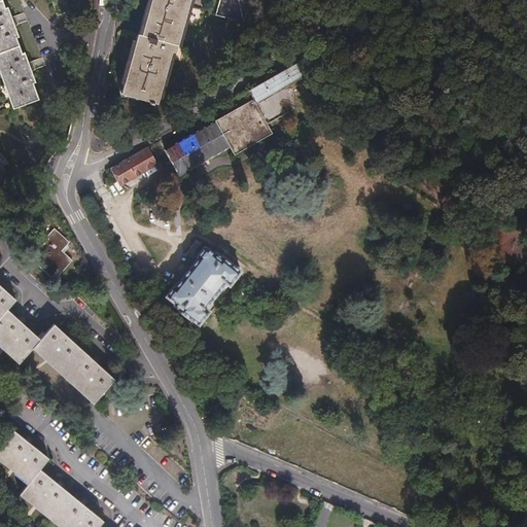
[(32,72),(29,63),(25,53),(22,54),(16,38),(19,37),(14,26),(11,18),(7,6),(4,7),(1,0),(0,0),(0,73),(13,109),(39,99),(33,82),(35,82),(32,72)]
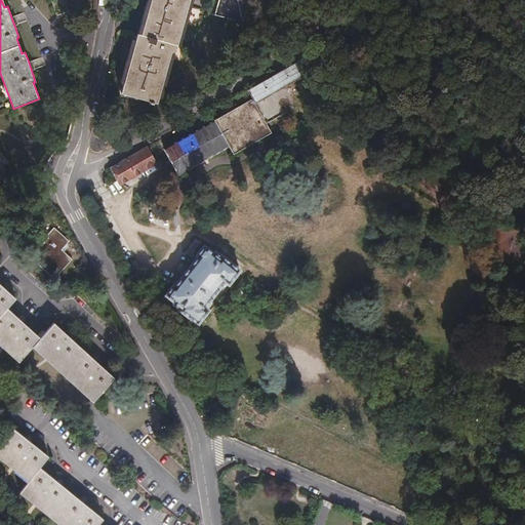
[(176,41),(177,32),(179,26),(186,0),(150,0),(139,37),(136,37),(119,95),(156,106),(172,46),(174,47),(176,41)]
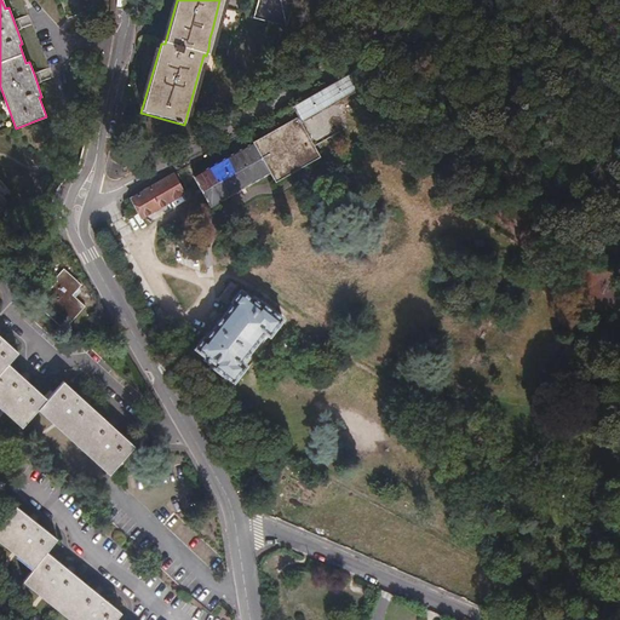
[(257,0),(251,19),(292,32),(299,0),(257,0)]
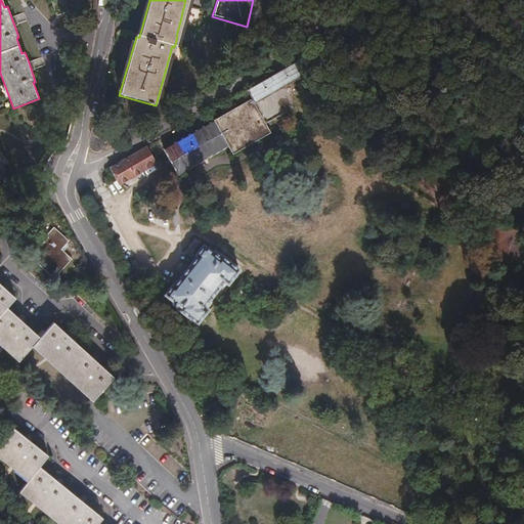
[(297,60),(246,87),(253,101),(304,75),(297,60)]
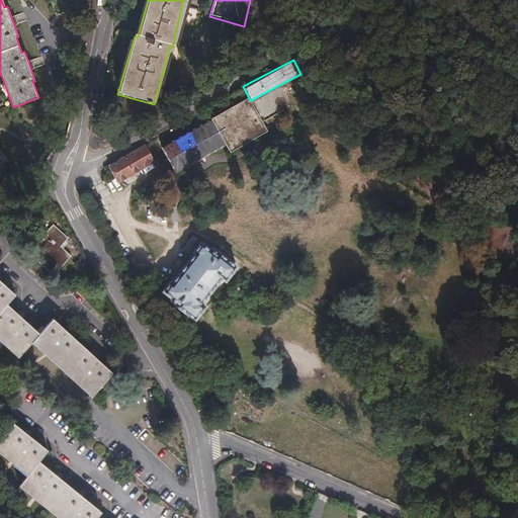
[(203,108),(186,118),(191,126),(208,116),(203,108)]
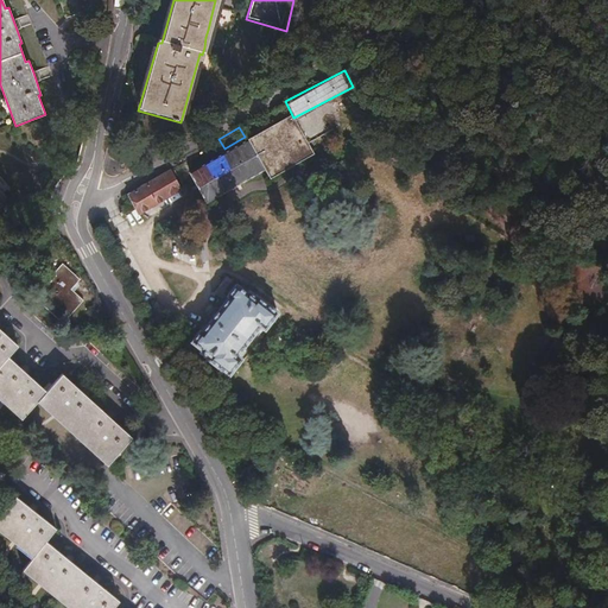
[(207,146),(130,192),(140,209),(207,171),(217,188),(227,182),(207,146)]
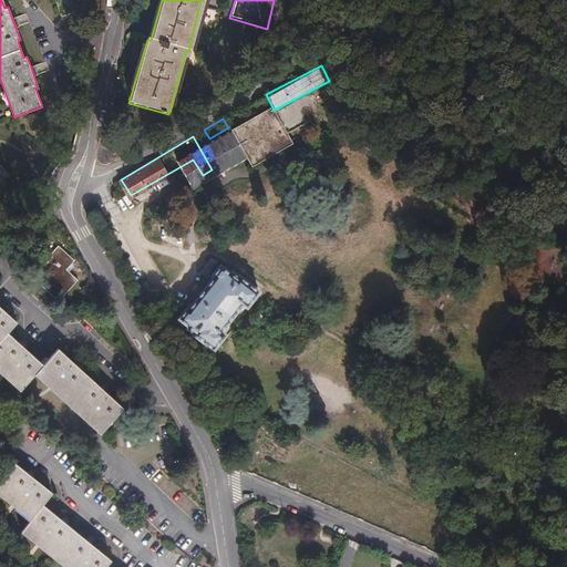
[(33,278),(60,303),(80,281),(66,269),(75,260),(59,245),(50,255),(53,257),(33,278)]
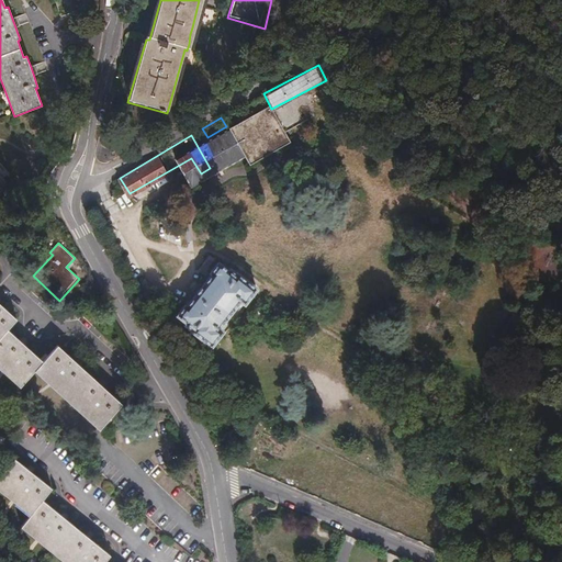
[(194,293),(177,315),(191,326),(189,328),(212,347),(225,330),(221,327),(239,304),(243,307),(257,289),(234,271),(233,272),(218,261),(201,284),(198,281),(190,291),(194,293)]
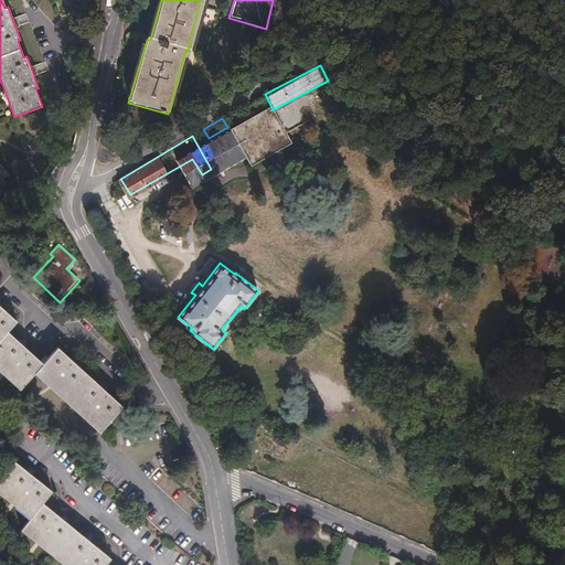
[(0,365),(7,372),(22,386),(38,370),(55,385),(103,428),(124,405),(59,347),(45,362),(10,329),(18,320),(0,305),(0,365)]
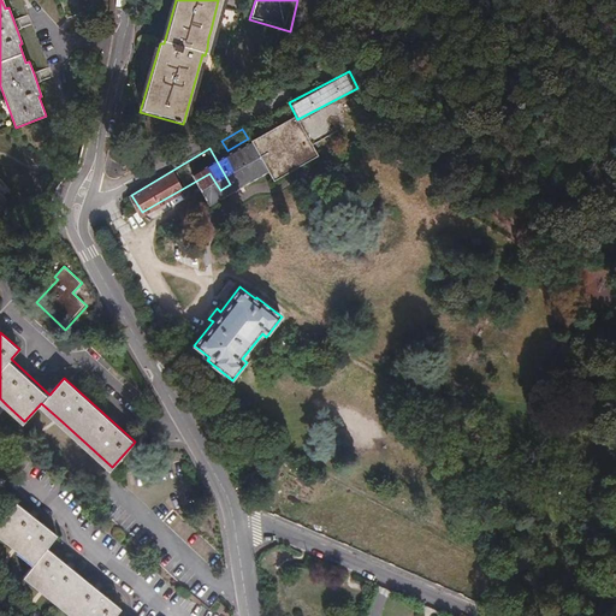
[(119,615),(116,614),(122,606),(48,546),(58,534),(17,502),(0,522),(0,531),(12,540),(37,561),(27,574),(78,615),(119,615)]
